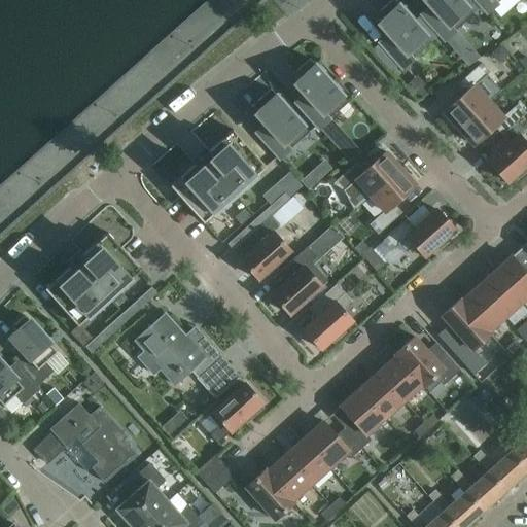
[(378,22),(394,40),(385,48),(401,67),(431,41),(394,0),(390,0),(379,10),(385,16),(378,22)]
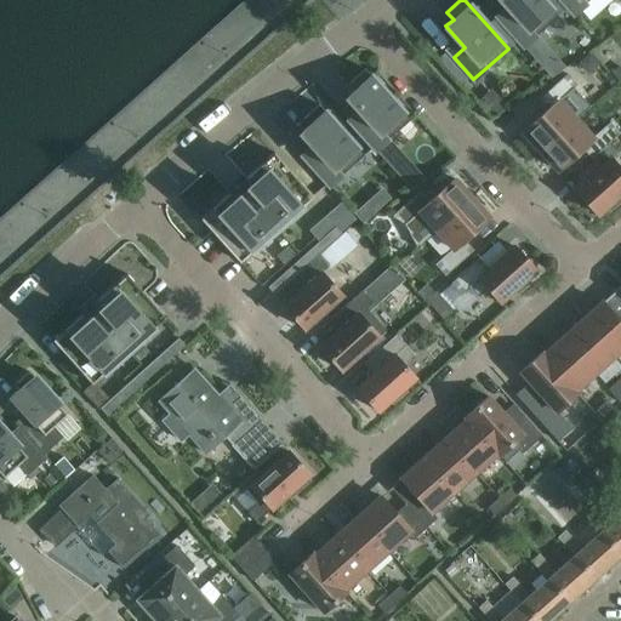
[(501,0),(513,13),(502,24),(523,46),(557,16),(542,0),(501,0)]
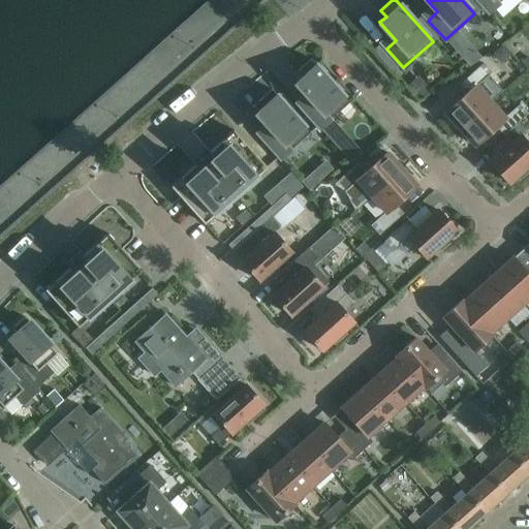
[(477,0),(489,12),(501,0),(477,0)]
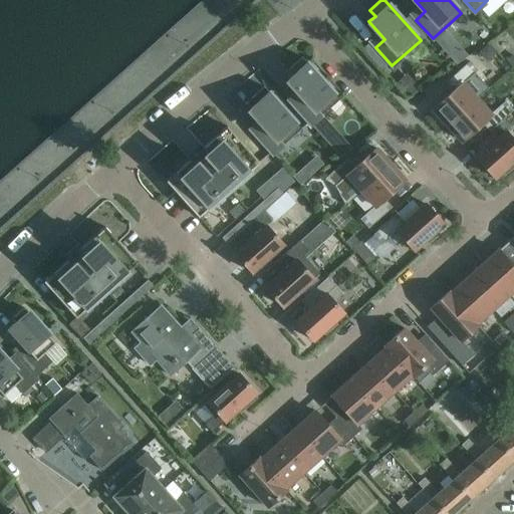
[(293,74),(287,80),(302,97),(294,105),(310,124),(339,98),(301,56),(288,68),(293,74)]
